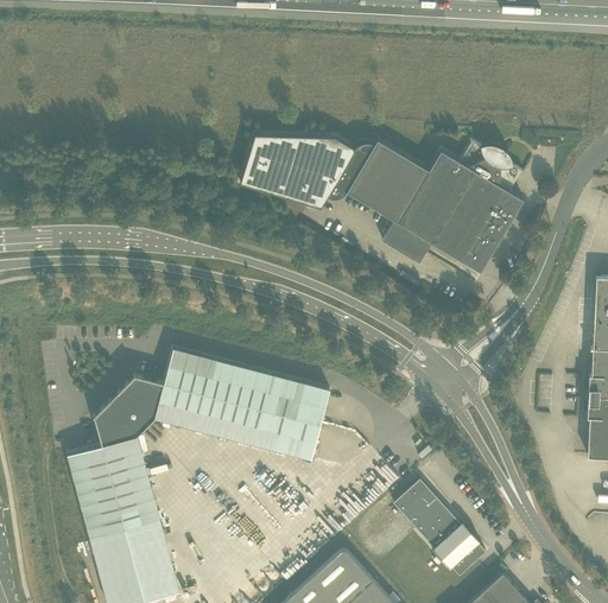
[(469,143),(472,144),(460,164),(441,152),(429,172),(378,141),(373,148),(372,147),(368,146),(363,146),(358,148),(355,152),(334,139),(254,137),(240,185),(320,209),(327,198),(333,201),(337,200),(342,197),(346,194),(394,222),(382,243),(419,265),(431,245),(480,273),(523,202),(510,194),(521,173),(523,175),(524,173),(470,141),(469,143)]
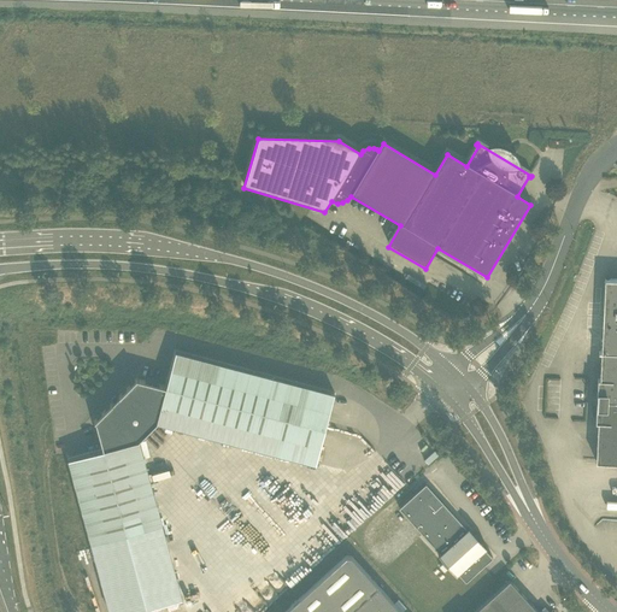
[(616,283),(605,283),(604,309),(588,307),(586,354),(601,355),(599,355),(599,357),(601,357),(600,383),(598,383),(597,399),(599,400),(599,410),(597,410),(595,427),(598,427),(595,465),(616,466),(616,283)]
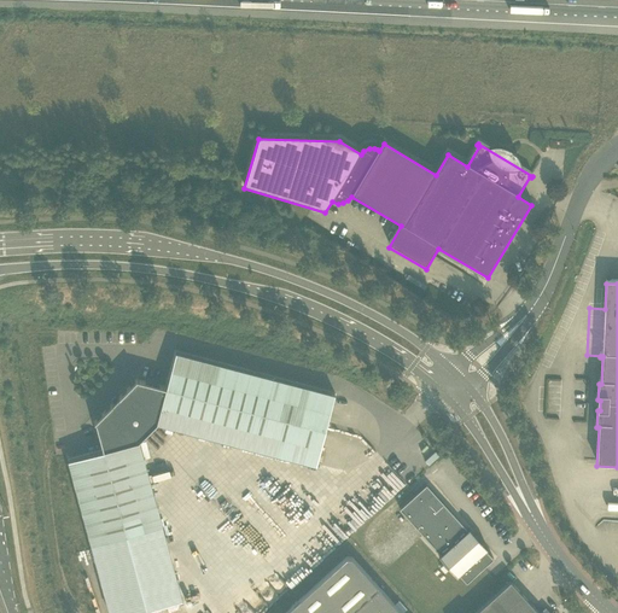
[(69,465),(93,553),(109,612),(150,612),(182,603),(163,533),(139,445),(157,427),(245,450),(264,379),(175,356),(167,391),(139,384),(136,383),(120,401),(112,408),(94,425),(95,427),(104,455),(69,465)]
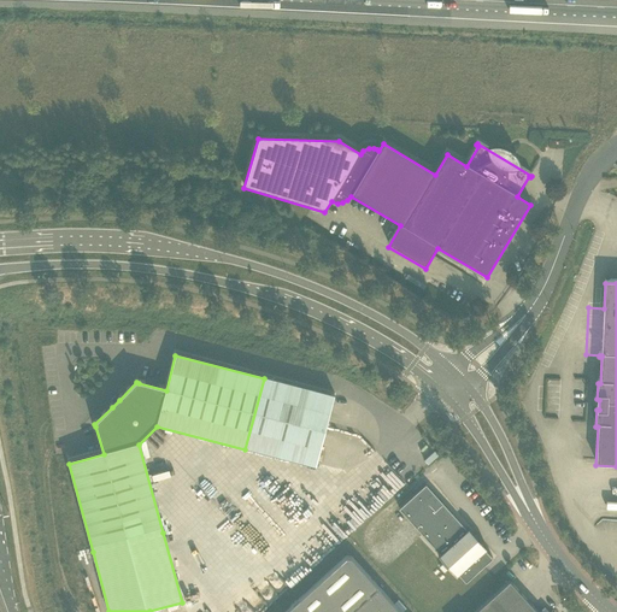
[(334,398),(264,378),(245,449),(316,468),(322,442),(327,429),(330,415),(334,398)]
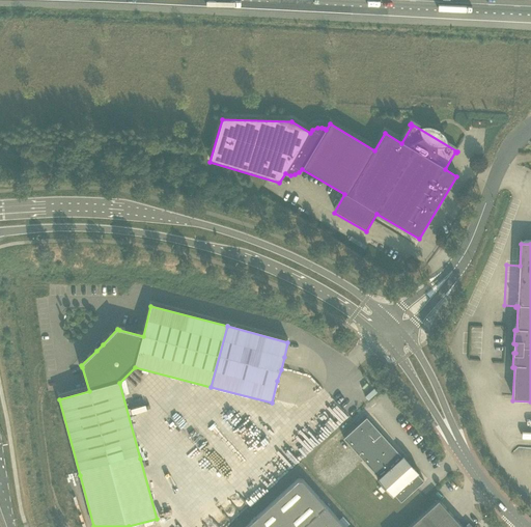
[(401,460),(366,420),(358,428),(343,441),(379,480),(376,481),(392,499),(394,497),(400,505),(415,492),(424,483),(417,476),(419,475),(403,458),(401,460)]
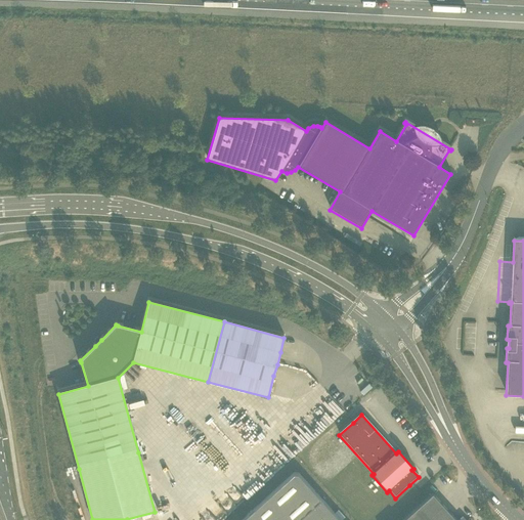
[(296,474),(274,493),(245,519),(301,519),(320,502),(296,474)]
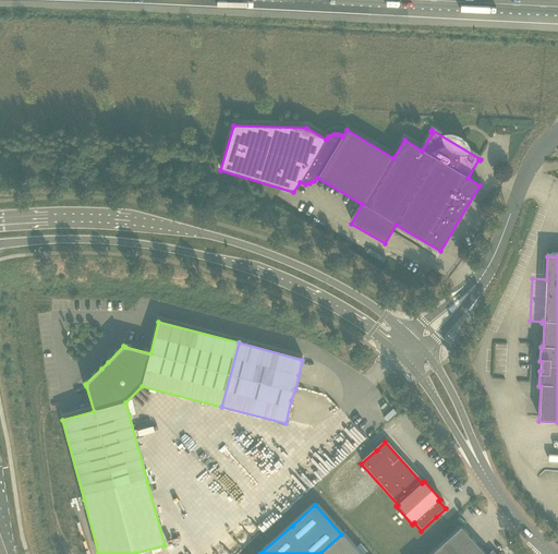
[(483,553),(461,529),(456,532),(433,553),(492,553),(483,553)]
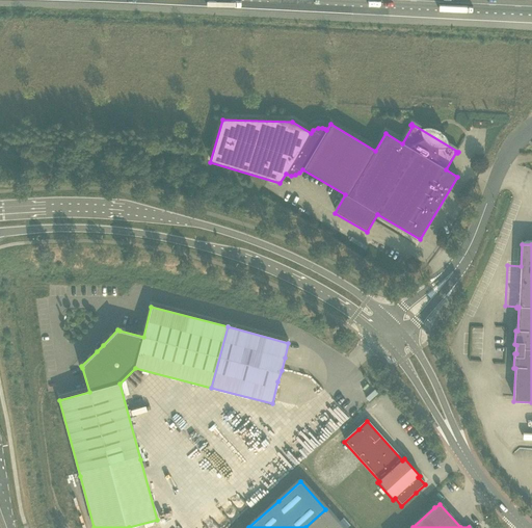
[(342,527),(325,509),(306,527),(342,527)]
